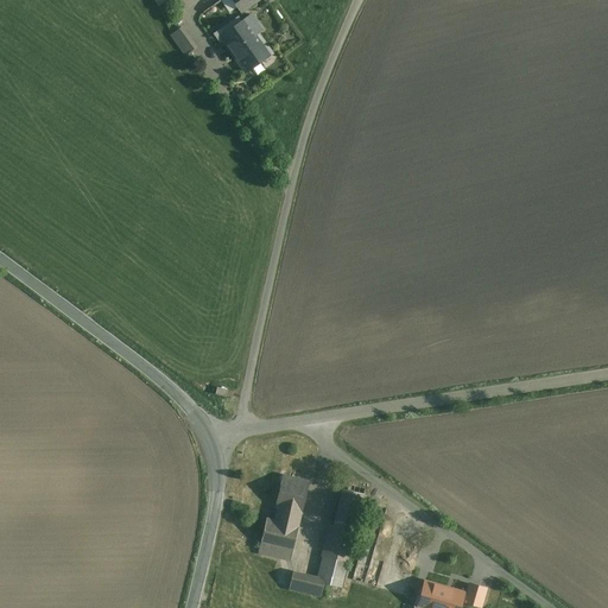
[(221,0),(203,13),(219,36),(220,37),(247,19),(242,13),(260,0),(264,0),(266,2),(268,0),(221,0)]
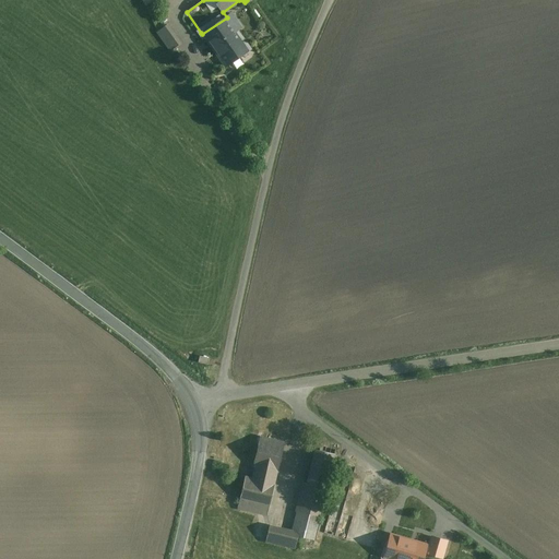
[(249,49),(227,18),(202,34),(201,33),(194,37),(200,44),(206,39),(225,67),(249,49)]
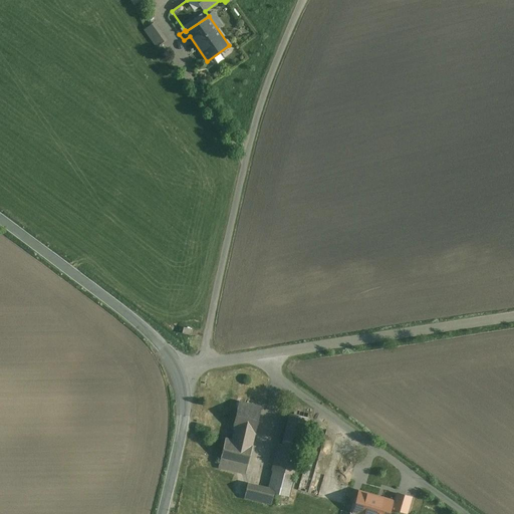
[(154,23),(145,30),(157,47),(167,40),(154,23)]
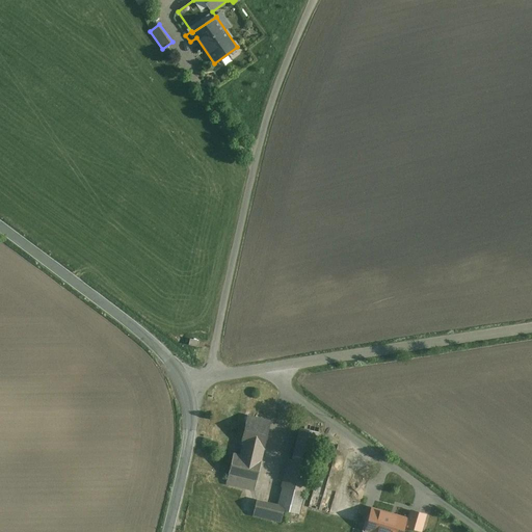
[(256,407),(253,418),(256,419),(257,415),(270,418),(271,411),(256,407)]
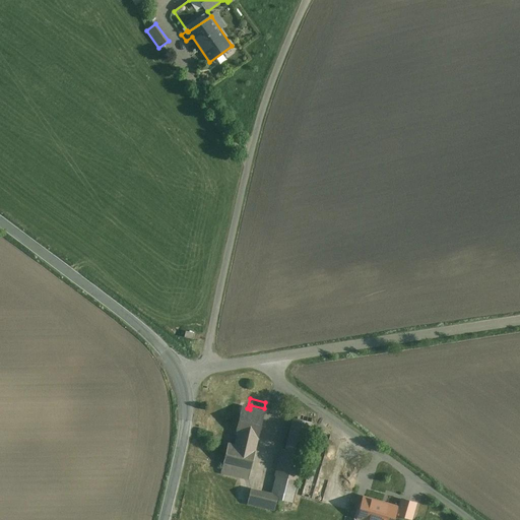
[(218,430),(237,434),(243,407),(224,403),(218,430)]
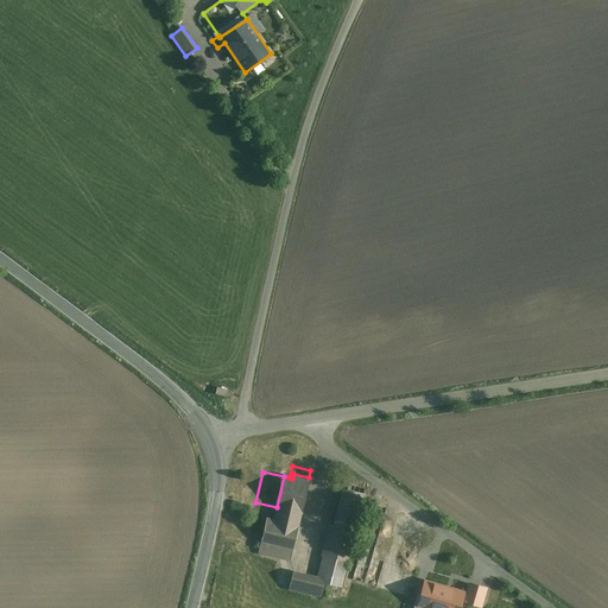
[(289,477),(284,476),(277,507),(274,521),(266,519),(259,553),(291,562),(309,482),(292,479),(289,477)]
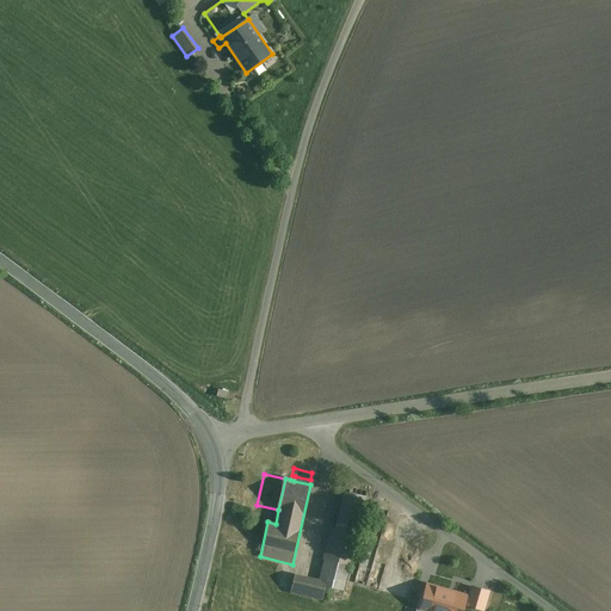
[(346,493),(338,530),(357,535),(365,497),(346,493)]
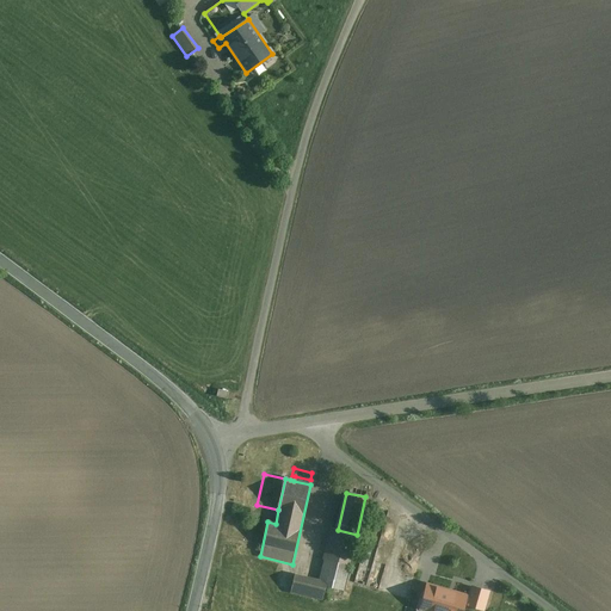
[(326,561),(349,567),(357,535),(338,530),(332,529),(323,560),(326,561)]
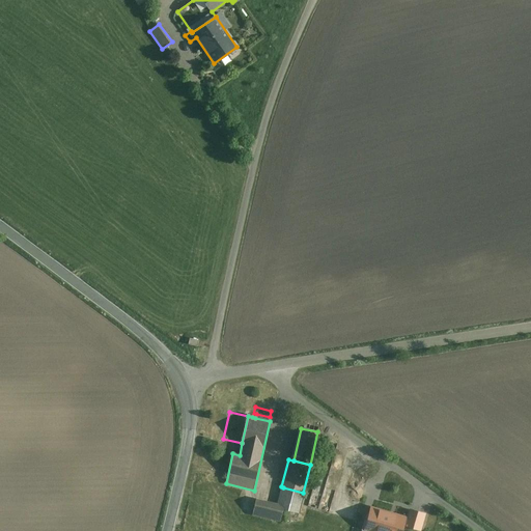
[(283,487),(278,505),(284,506),(283,510),(299,514),(304,493),(303,493),(283,487)]
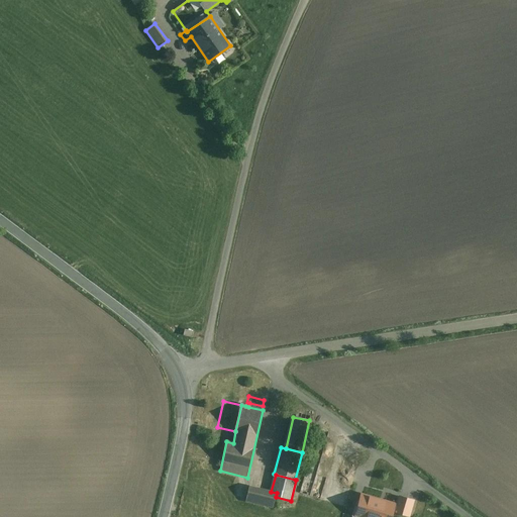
[(271,492),(248,487),(245,502),(273,508),(276,497),(277,493),(271,492)]
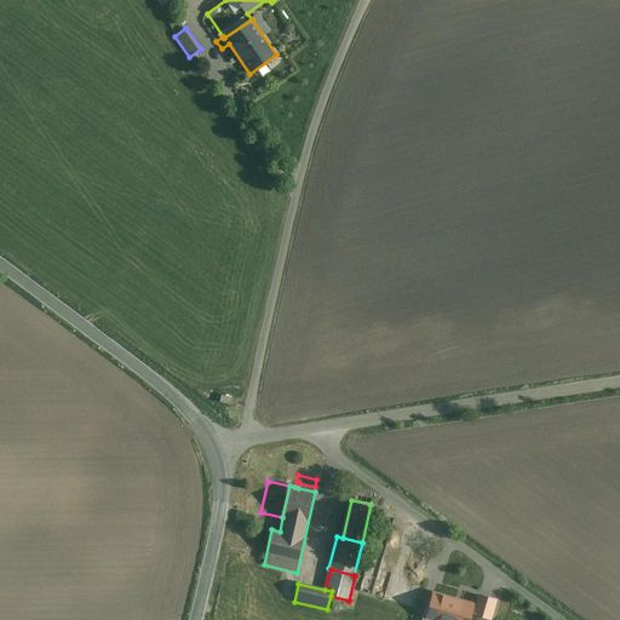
[(468,619),(472,604),(434,593),(426,619),(430,619),(468,619)]
